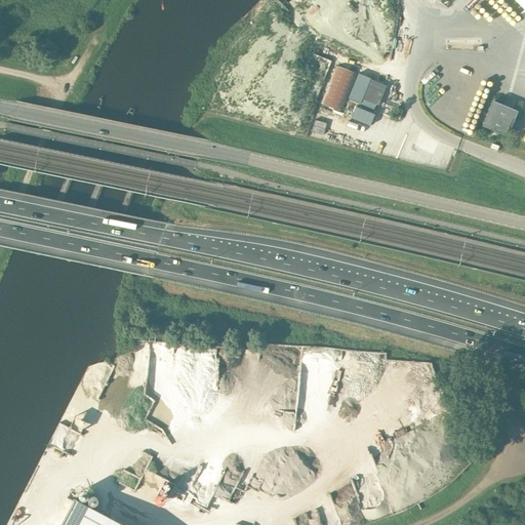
[(524,0),(514,0),(524,10),(524,0)]
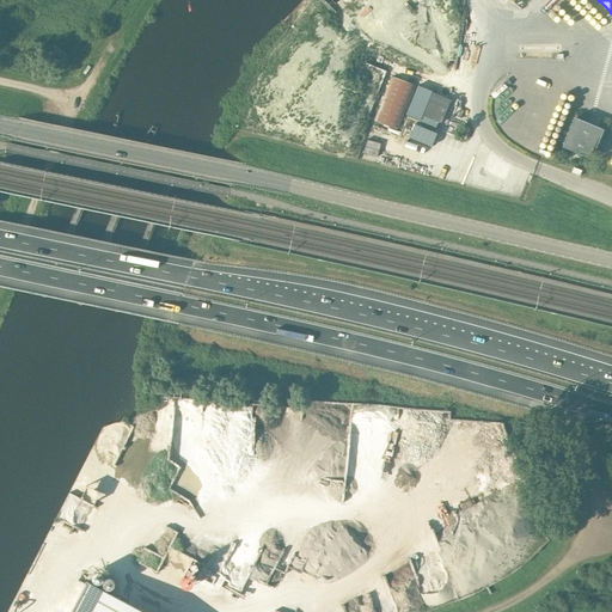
[(391,77),(373,121),(398,130),(416,86),(391,77)]
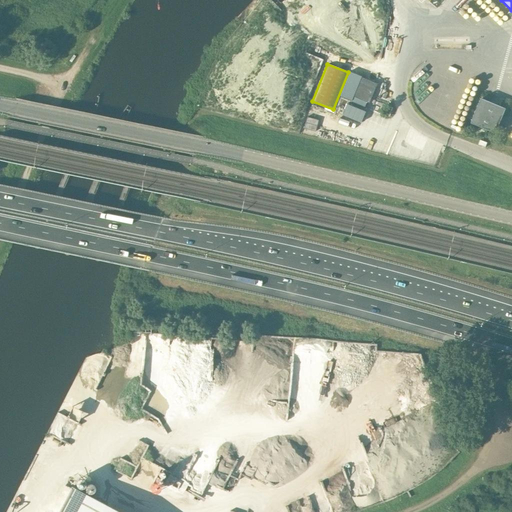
[(353,97),(369,103),(376,83),(360,77),(353,97)]
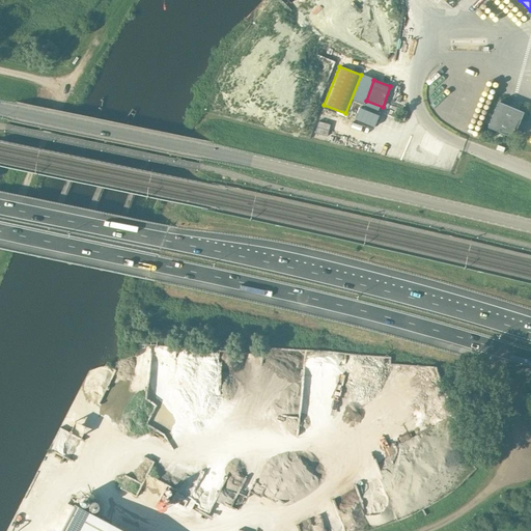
[(514,138),(525,112),(500,102),(490,128),(514,138)]
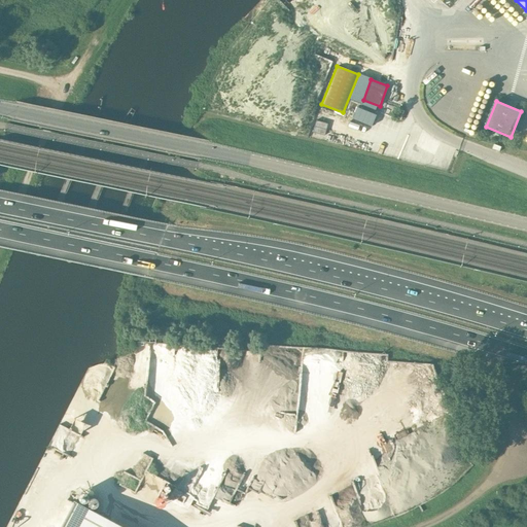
[(357,107),(352,118),(371,127),(376,114),(357,107)]
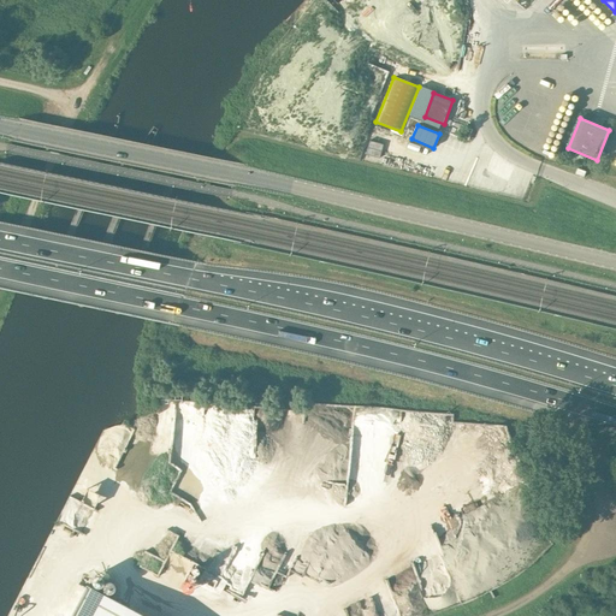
[(379,159),(383,144),(369,141),(365,155),(379,159)]
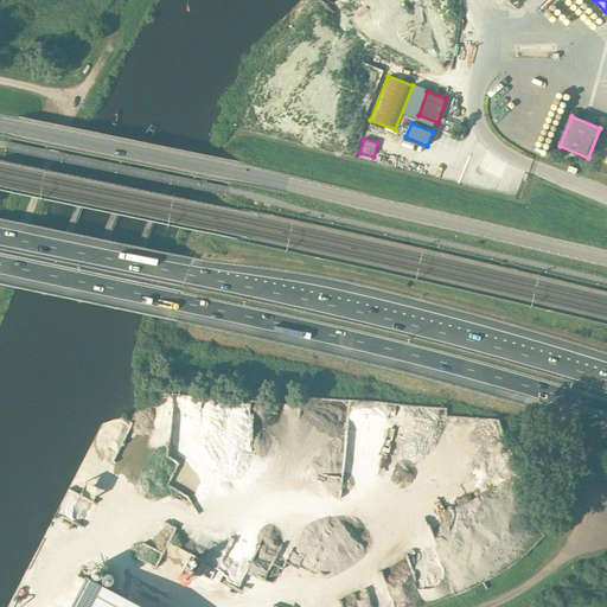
[(144,606),(85,576),(69,606),(144,606)]
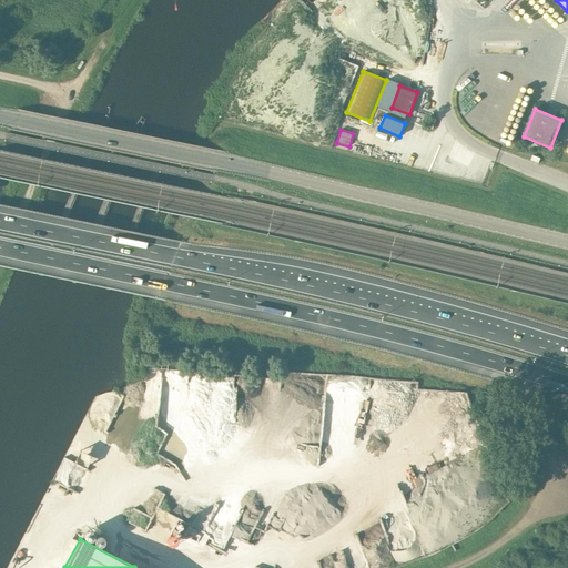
All buildings are outlined.
